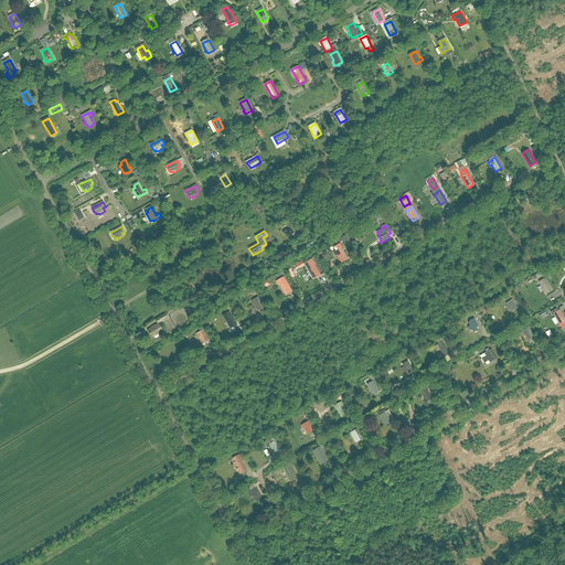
[(342,263),(348,259),(341,248),(338,251),(339,252),(334,254),(336,256),(338,255),(342,263)]
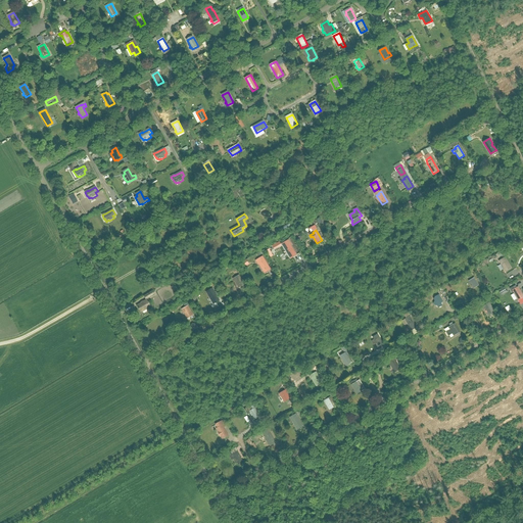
[(291,258),(296,255),(290,245),(287,247),(288,248),(285,249),(291,258)]
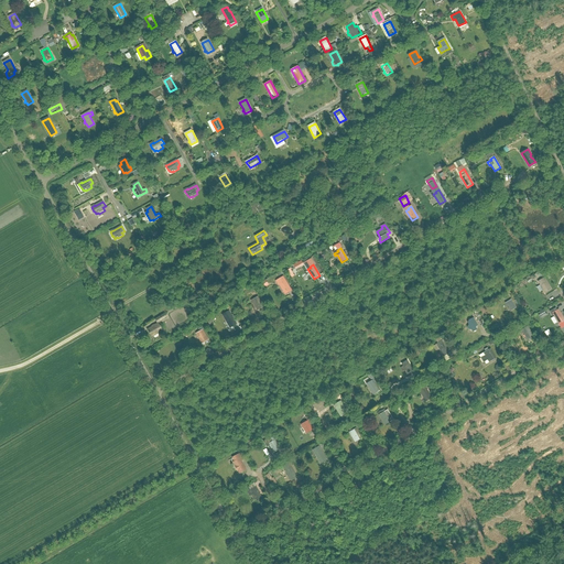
[(551,289),(544,279),(539,282),(544,293),(551,289)]
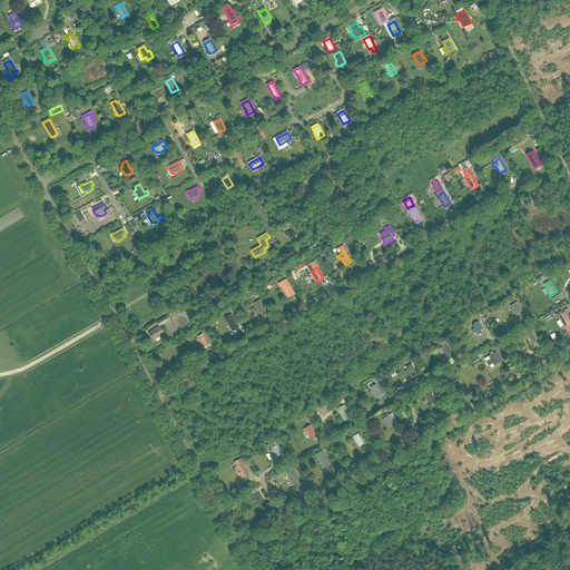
[(288,297),(294,293),(288,284),(283,287),(288,297)]
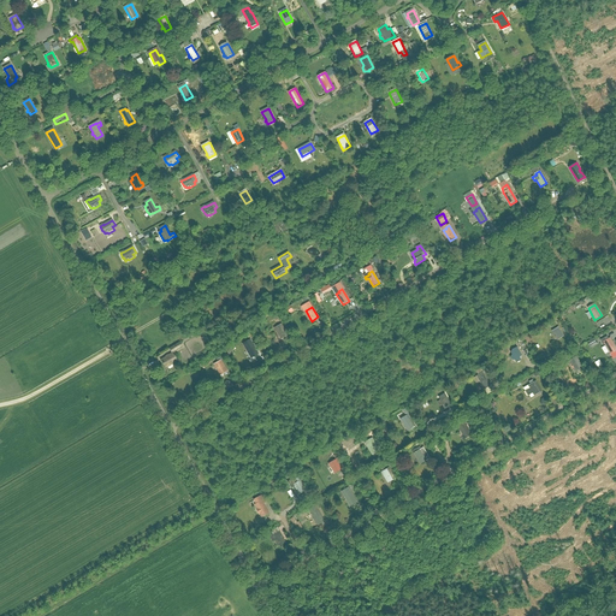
[(282,339),(288,335),(282,325),(274,329),(282,339)]
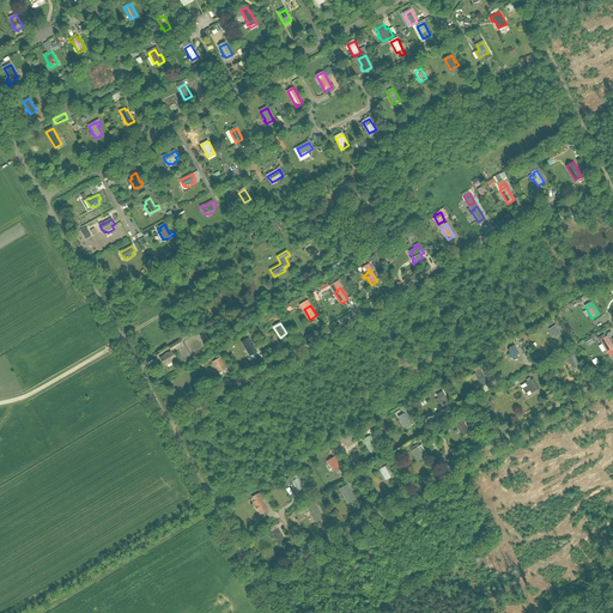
[(554,339),(562,334),(556,326),(553,327),(553,328),(550,331),(554,339)]
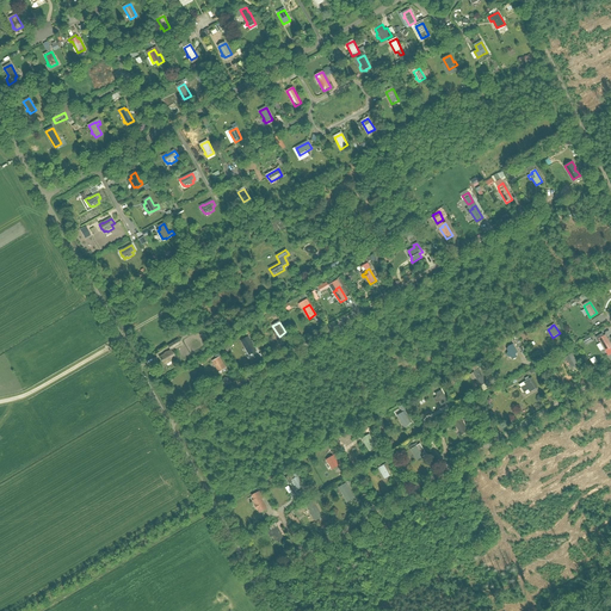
[(198,329),(204,338),(209,335),(204,327),(198,329)]
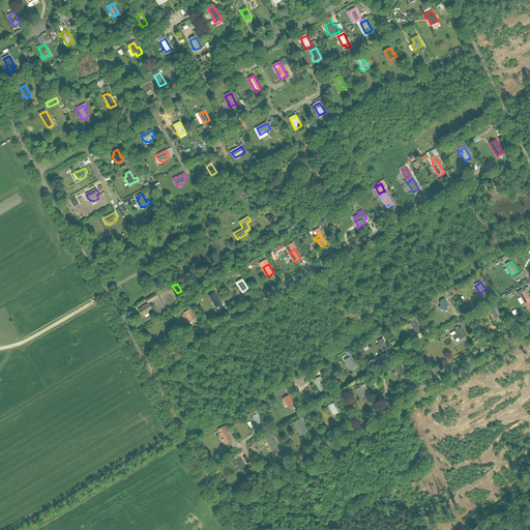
[(529,301),(529,299),(525,291),(520,294),(525,304),(529,301)]
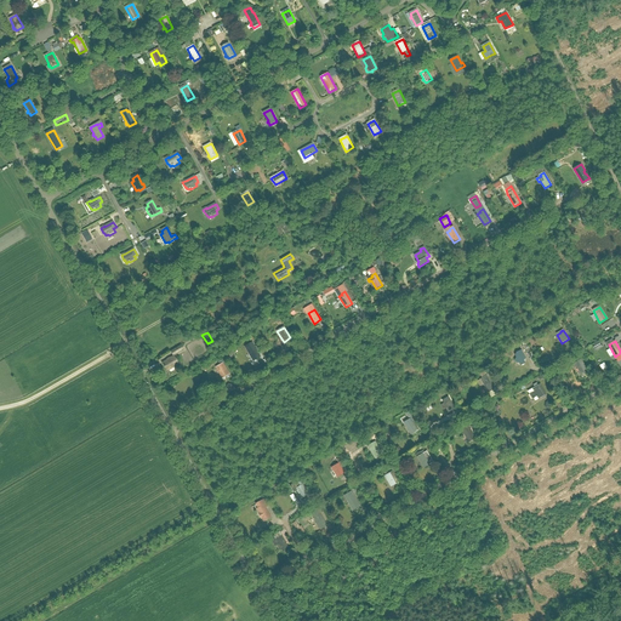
[(171,351),(174,357),(184,349),(181,345),(171,351)]
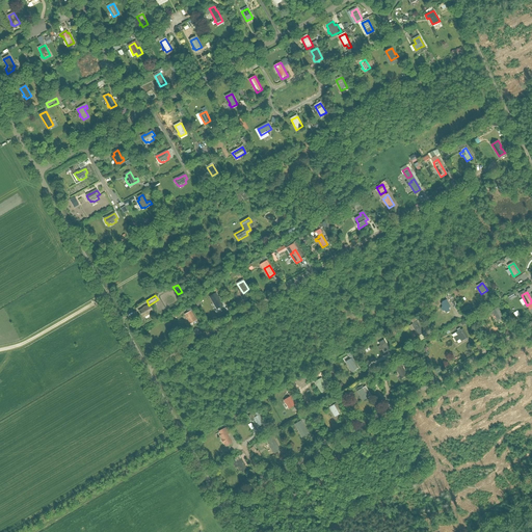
[(217,309),(222,304),(217,296),(211,299),(217,309)]
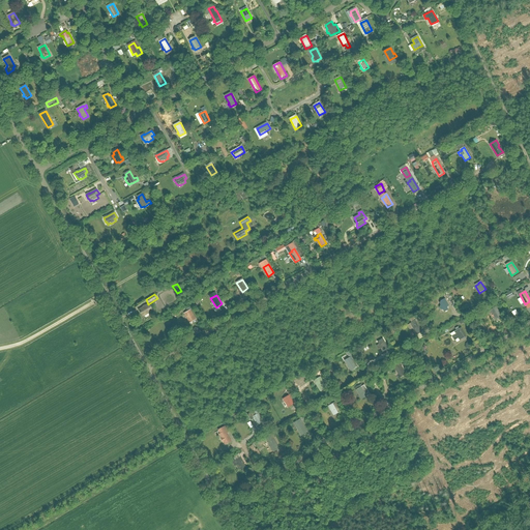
[(447,307),(448,305),(447,303),(445,303),(444,301),(441,301),(440,303),(441,305),(440,307),(441,310),(443,310),(444,312),(447,312),(448,310),(447,307)]
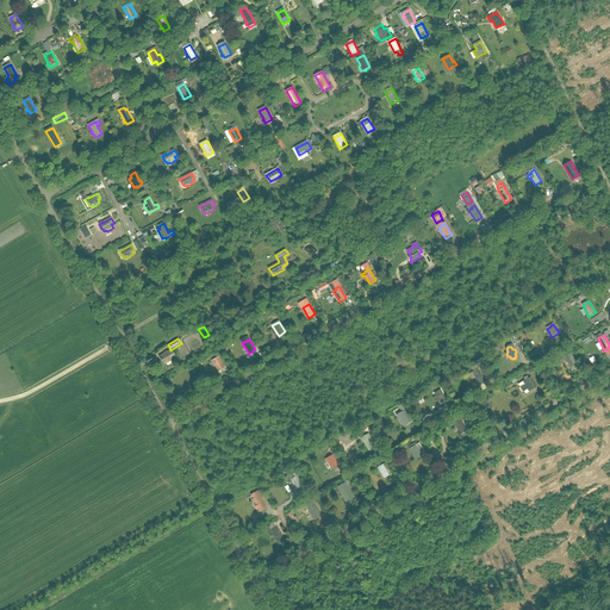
[(165,363),(175,356),(172,350),(161,358),(165,363)]
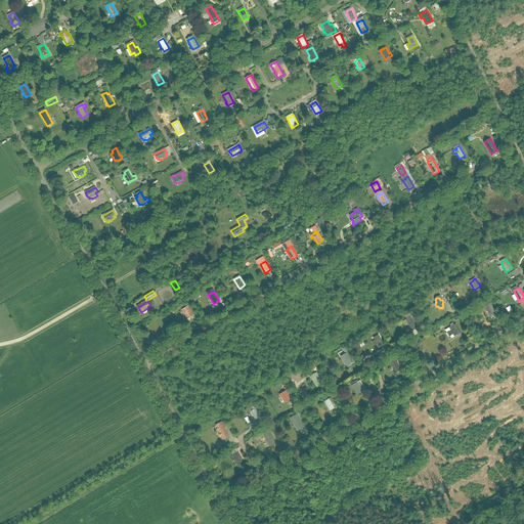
[(483,308),(484,311),(486,310),(488,313),(487,314),(489,316),(495,312),(490,304),(483,308)]
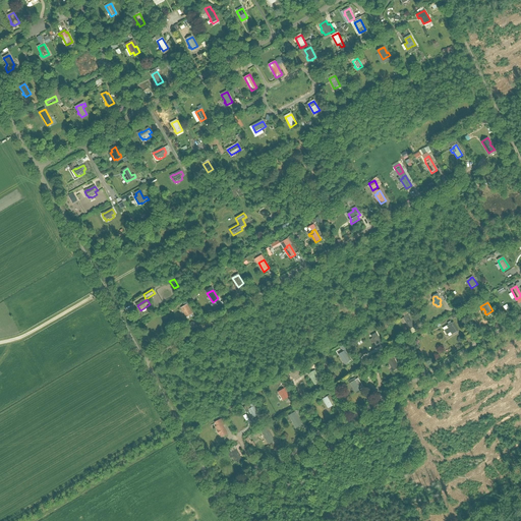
[(186,316),(192,313),(187,305),(181,308),(186,316)]
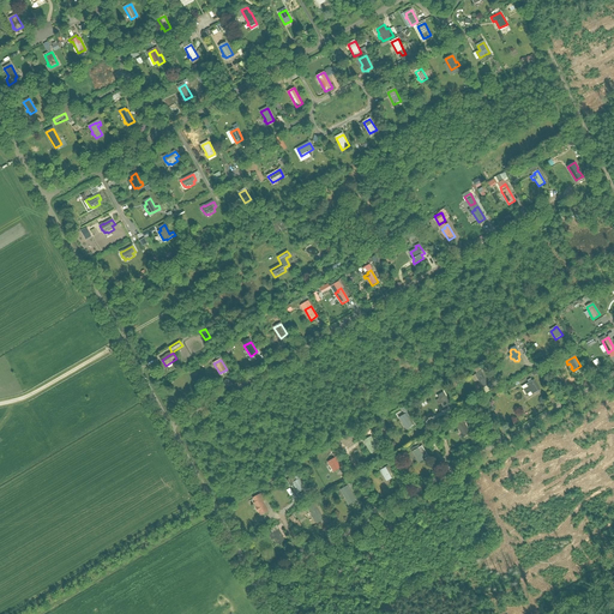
[(482,387),(489,384),(481,371),(475,375),(482,387)]
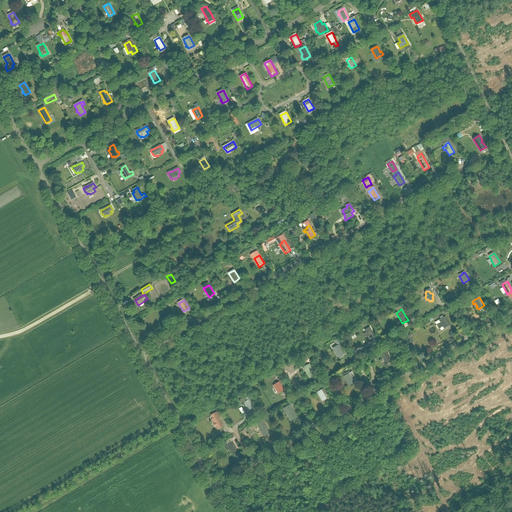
[(444,329),(449,326),(444,318),(435,323),(439,329),(440,328),(440,329),(441,329),(441,328),(443,327),(444,329)]
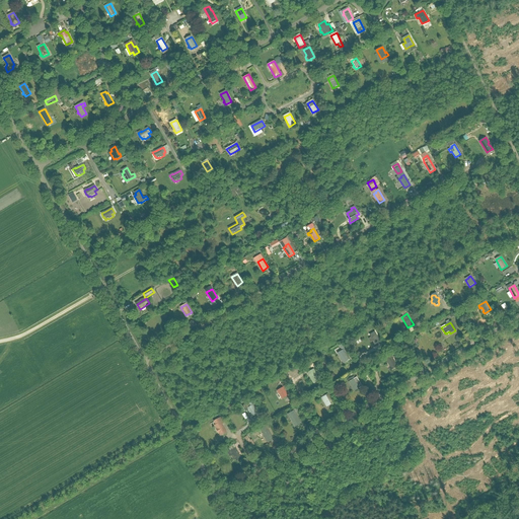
[(375,344),(381,341),(375,331),(370,335),(375,344)]
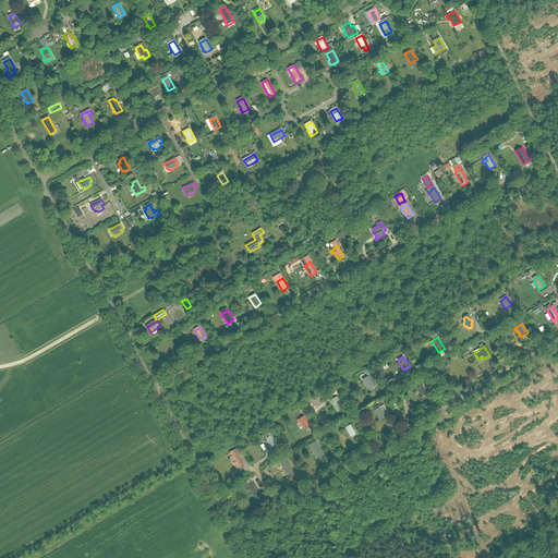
[(368,370),(365,372),(368,377),(363,380),(370,390),(375,386),(370,378),(373,376),(368,370)]
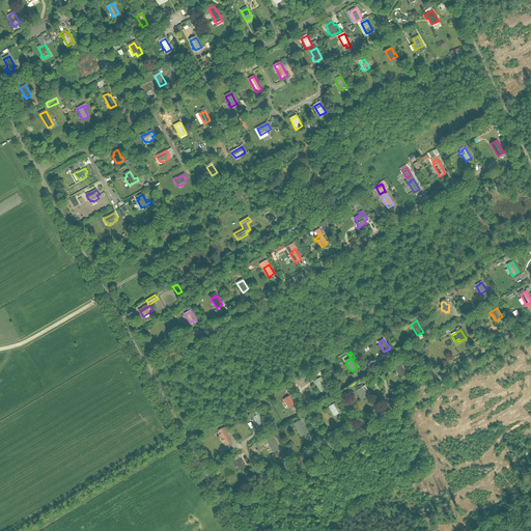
[(400,379),(406,375),(401,367),(402,366),(401,364),(395,367),(396,370),(400,379)]
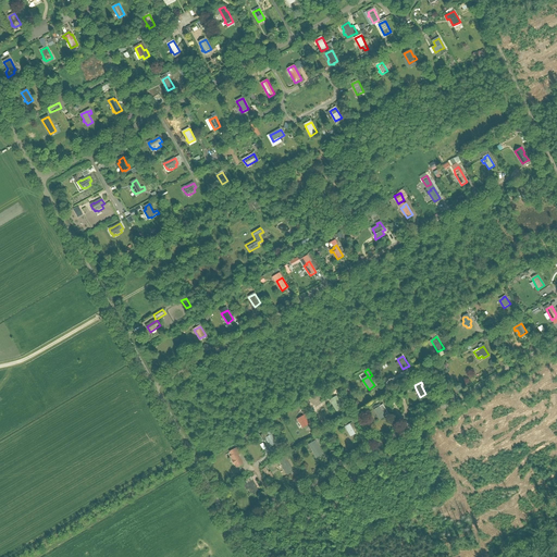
[(343,408),(342,405),(336,397),(331,400),(337,411),(343,408)]
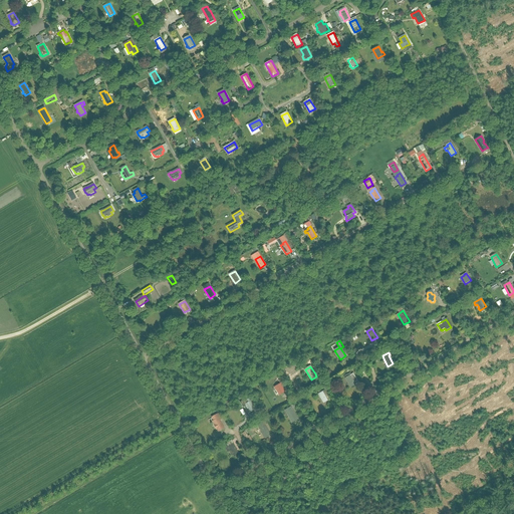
[(350,388),(358,383),(352,373),(345,378),(350,388)]
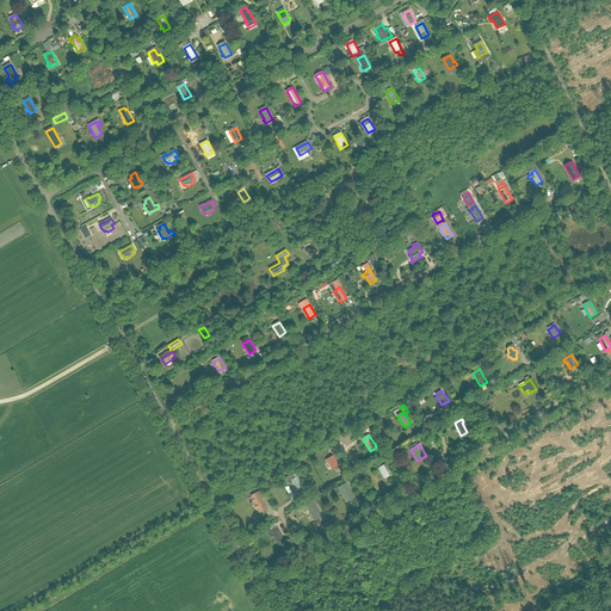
[(332,469),(339,466),(333,456),(327,461),(332,469)]
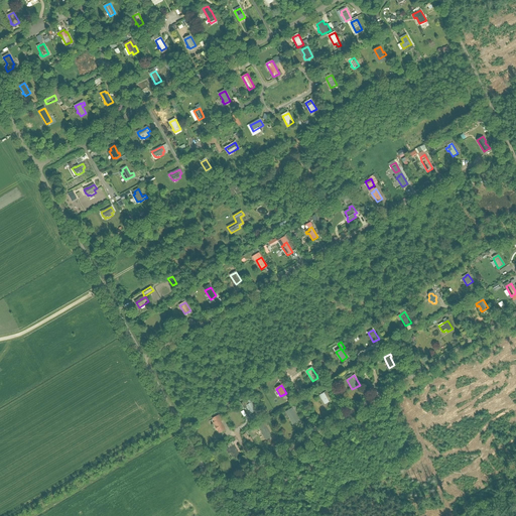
[(325,405),(332,401),(327,392),(319,396),(325,405)]
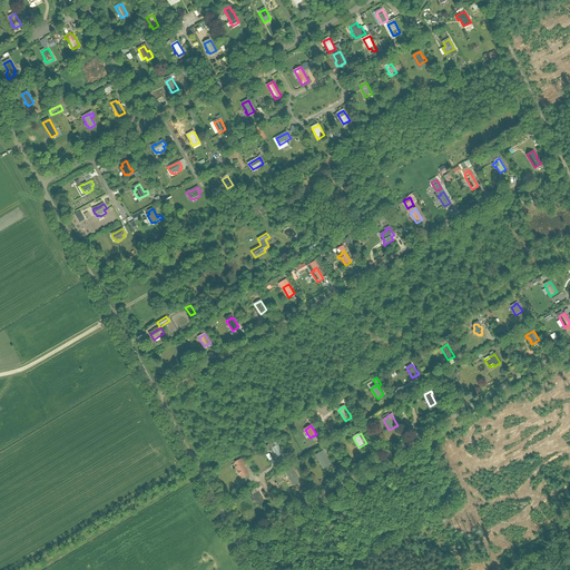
[(283,454),(276,442),(273,444),(275,448),(272,449),(277,458),(283,454)]
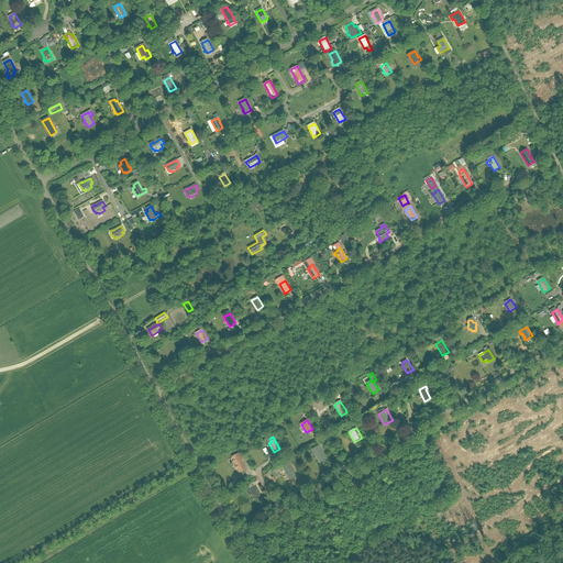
[(320,463),(327,459),(318,445),(312,449),(315,452),(320,463)]
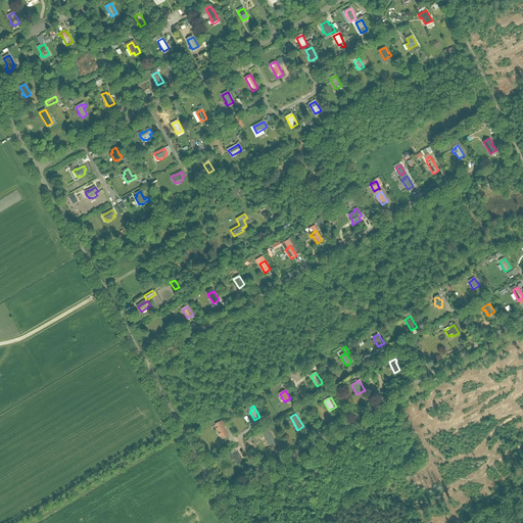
[(223,439),(228,435),(220,422),(217,424),(220,429),(218,430),(223,439)]
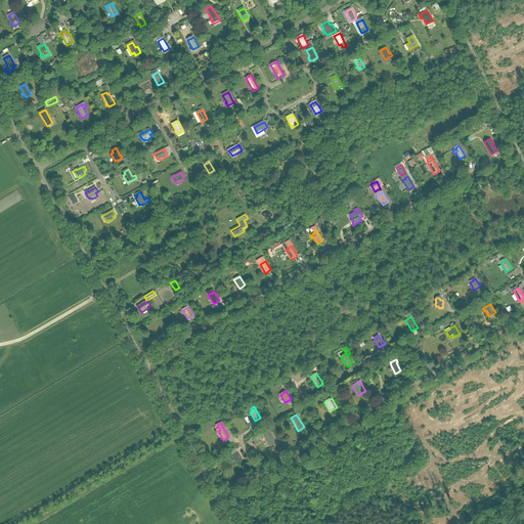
[(270,446),(276,443),(270,434),(265,437),(270,446)]
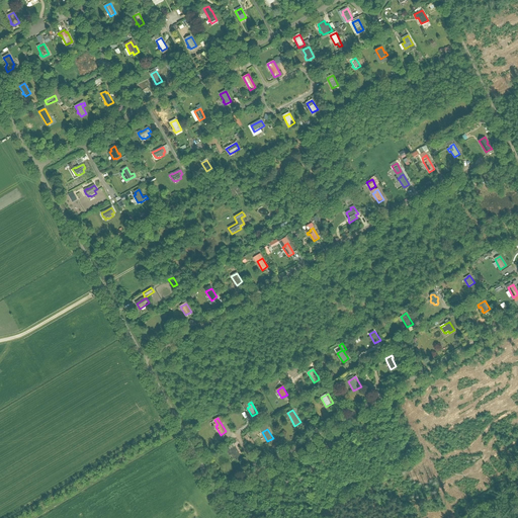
[(230,449),(233,454),(236,460),(242,457),(235,446),(230,449)]
